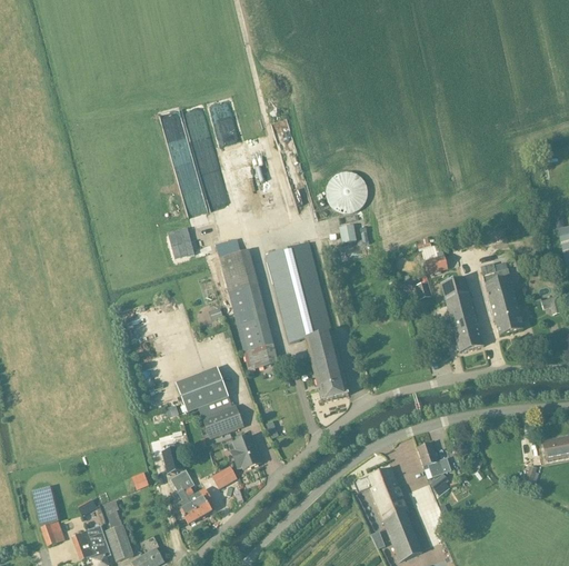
[(171,155),(189,217),(209,211),(192,149),(171,155)]
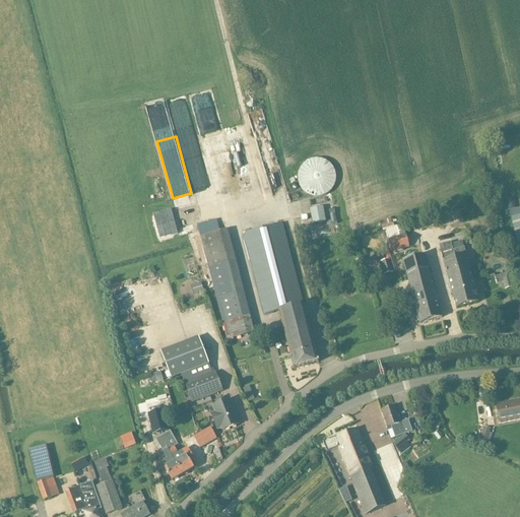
[(331,194),(333,158),(298,157),(297,192),(331,194)]
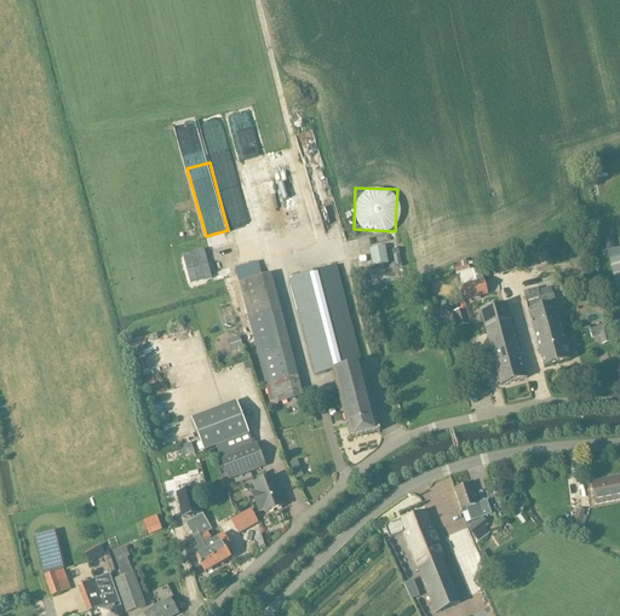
[(385,245),(369,247),(373,264),(388,262),(385,245)]
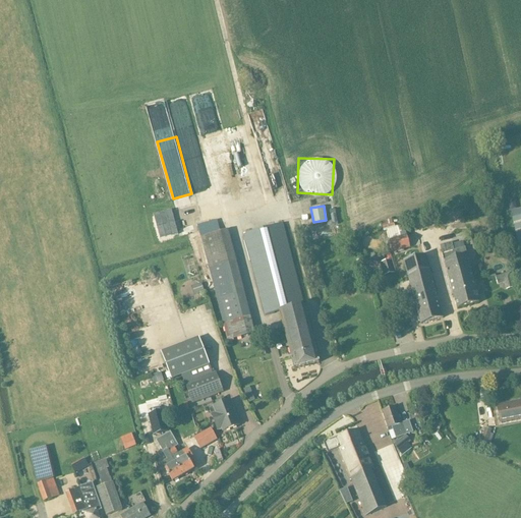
[(520,214),(512,217),(518,244),(520,243),(520,214)]
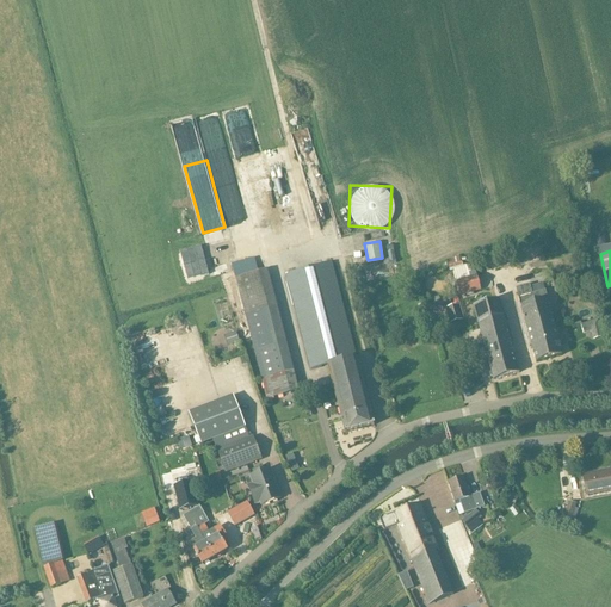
[(327,363),(356,355),(332,260),(285,272),(310,367),(327,363)]
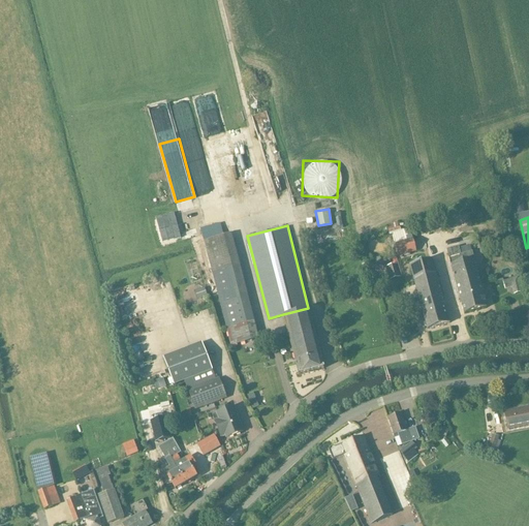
[(401,231),(393,234),(399,254),(411,251),(416,250),(413,238),(407,240),(405,230),(401,231)]
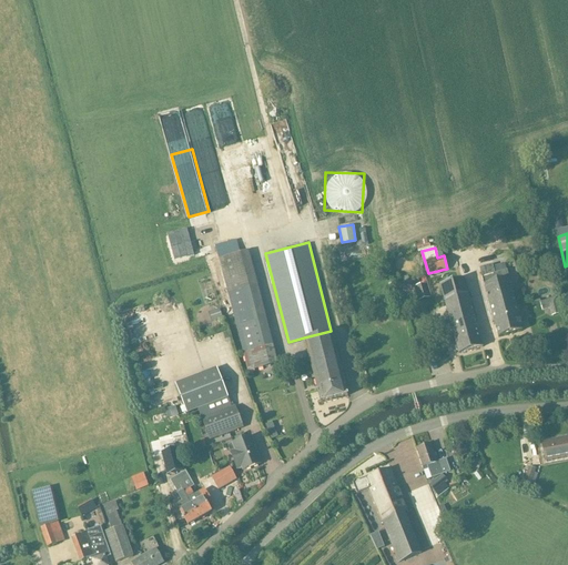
[(219,256),(219,258),(247,370),(279,362),(249,249),(219,256)]
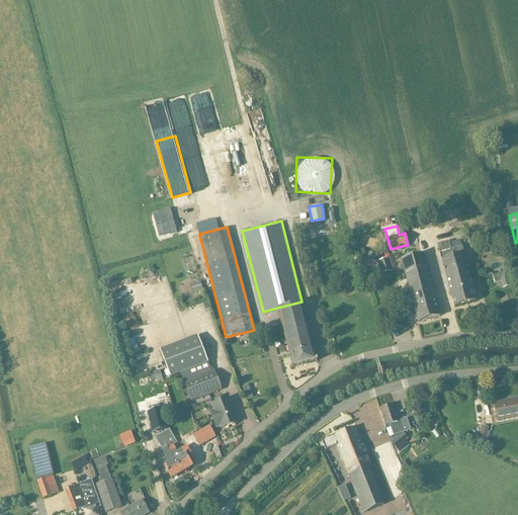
[(437,242),(441,257),(441,258),(448,282),(458,279),(459,281),(468,279),(467,277),(470,277),(463,251),(461,244),(451,247),(449,239),(437,242)]
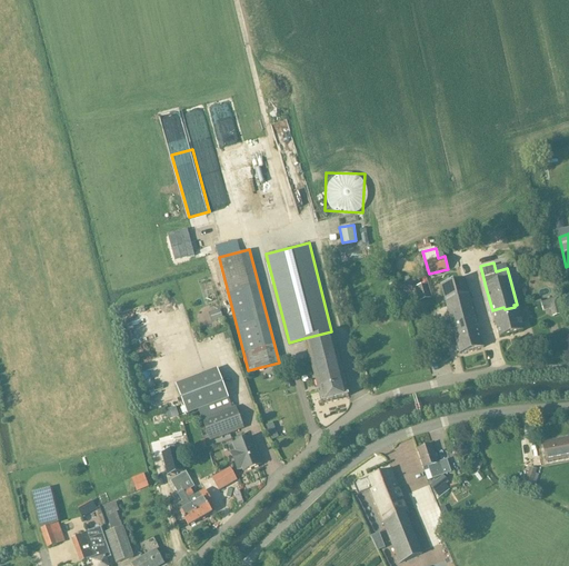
[(441,284),(446,301),(470,295),(465,277),(441,284)]
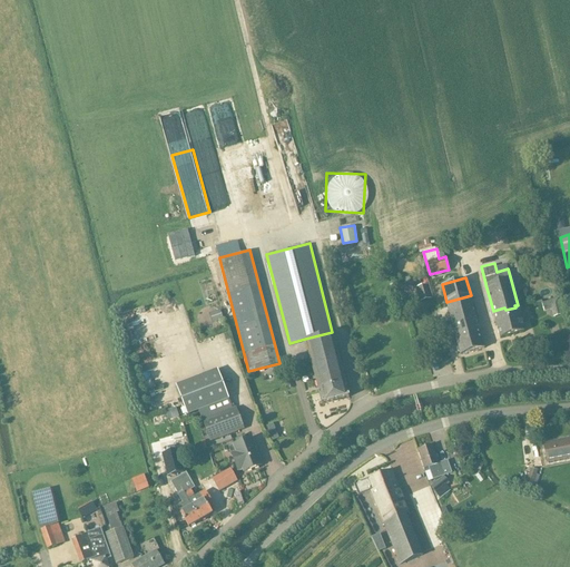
[(432,295),(428,282),(416,285),(420,299),(432,295)]
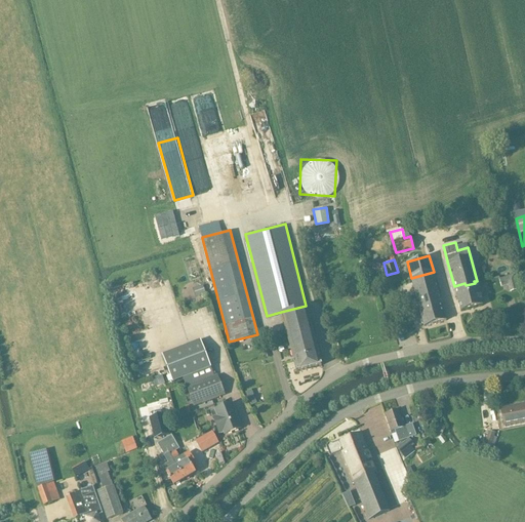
[(434,272),(411,278),(421,317),(420,319),(421,321),(423,322),(423,324),(446,318),(434,272)]
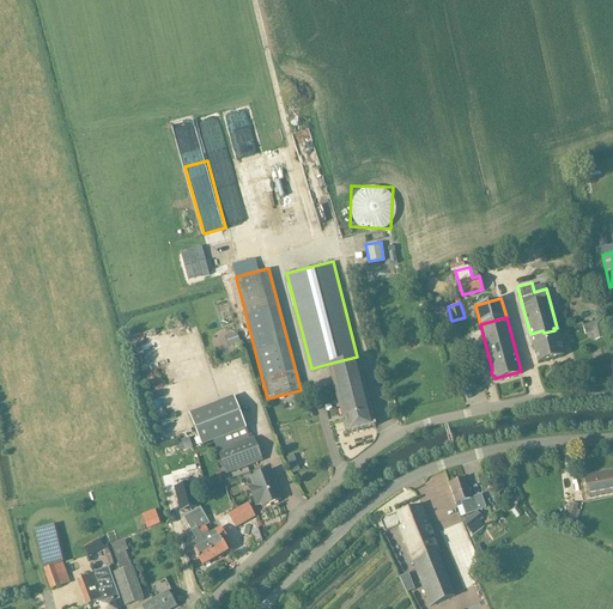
[(600,320),(583,324),(586,333),(594,330),(596,339),(605,336),(600,320)]
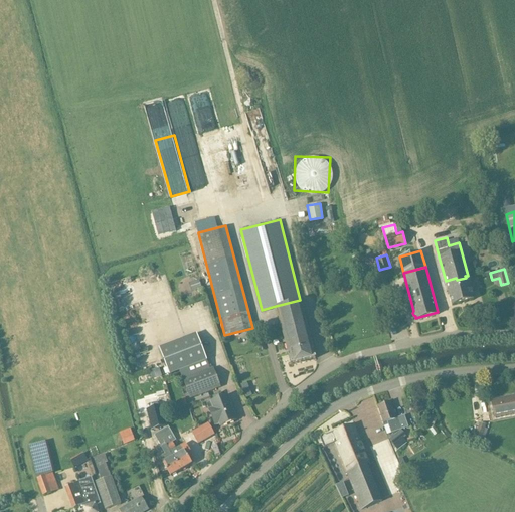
[(456,278),(446,281),(452,303),(474,297),(468,276),(465,276),(466,278),(457,280),(456,278)]
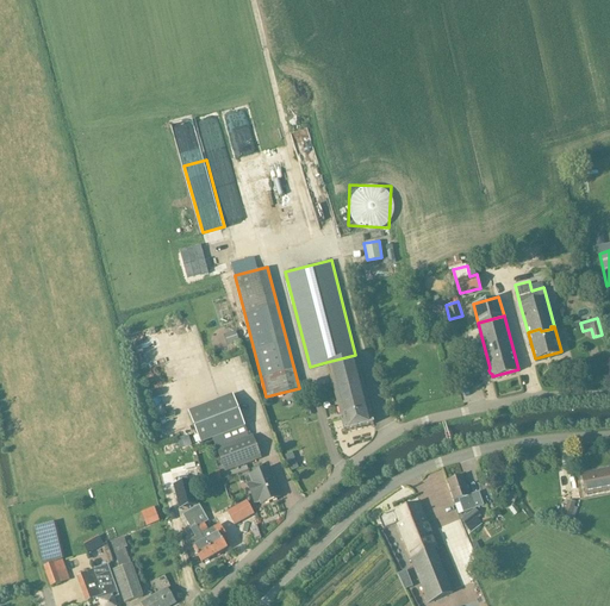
[(226,343),(238,338),(234,329),(222,333),(226,343)]
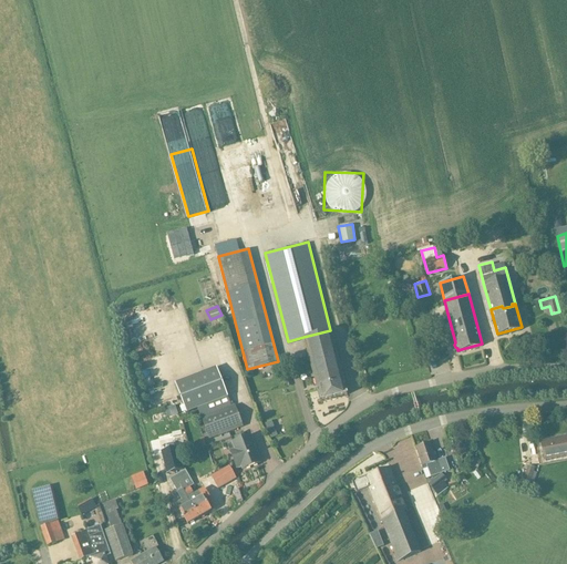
[(196,311),(186,315),(194,336),(203,332),(196,311)]
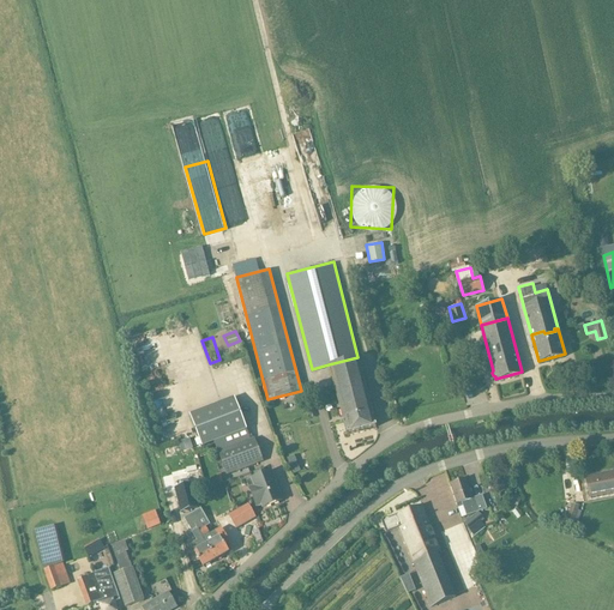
[(343,418),(372,410),(357,357),(329,364),(343,418)]
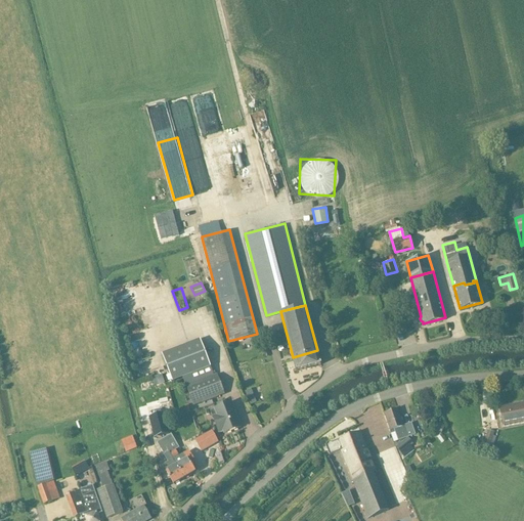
[(162,352),(172,380),(210,365),(200,338),(162,352)]
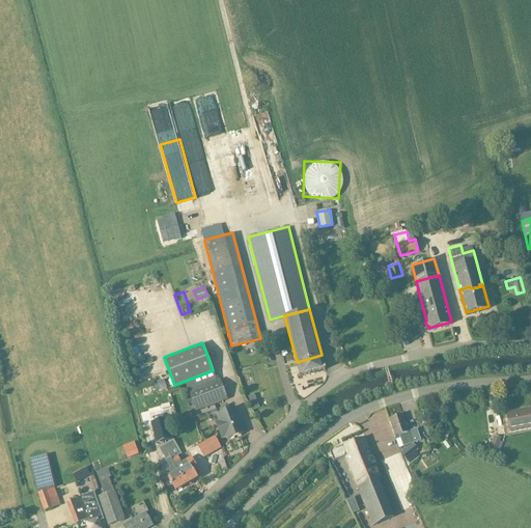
[(325,367),(322,355),(297,362),(300,374),(325,367)]
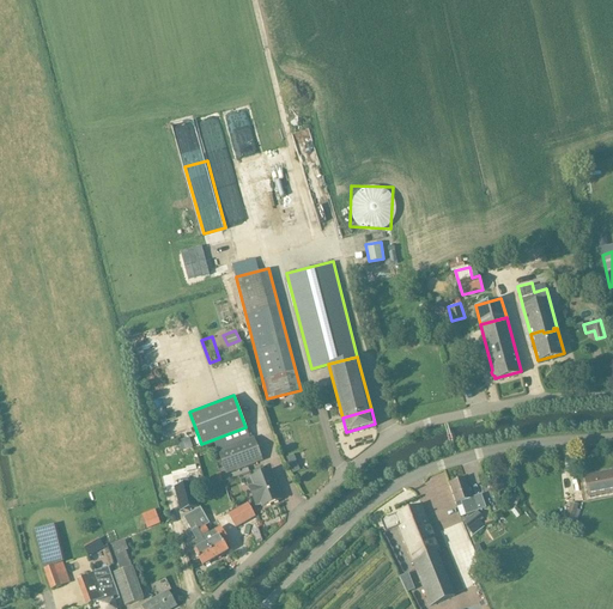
[(226,473),(263,458),(254,436),(217,449),(226,473)]
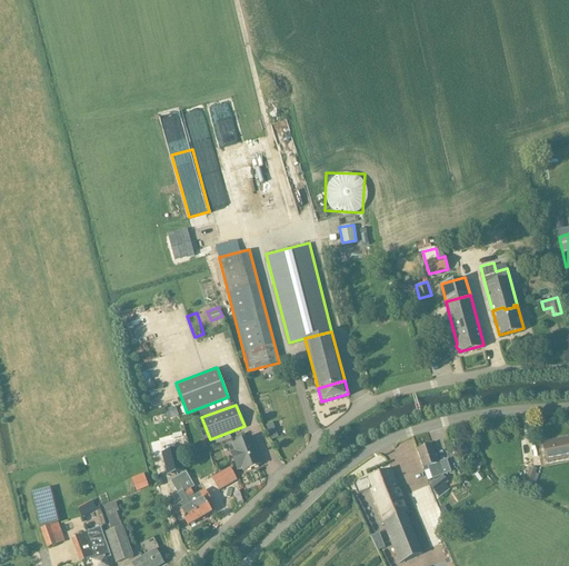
[(401,467),(419,462),(413,446),(416,445),(413,436),(393,443),(401,467)]
